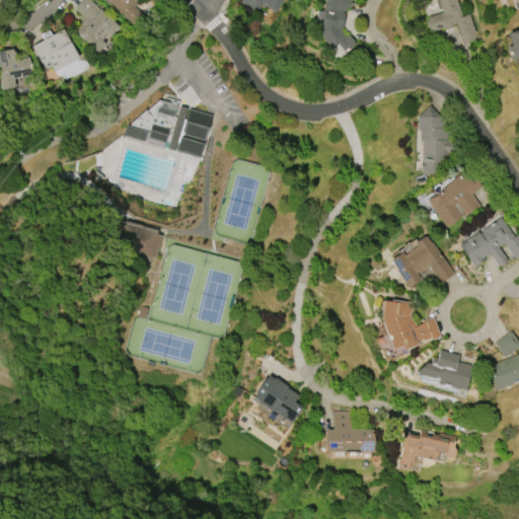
[(96,52),(77,34),(88,22),(74,9),(81,0),(89,0),(119,27),(96,52)]
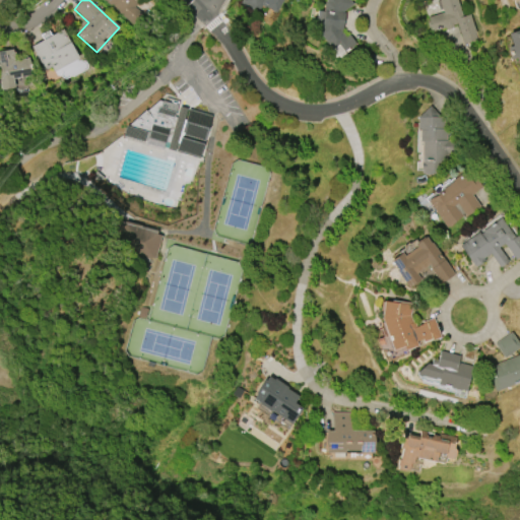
[(138,0),(133,7),(140,13),(132,22),(104,0),(138,0)]
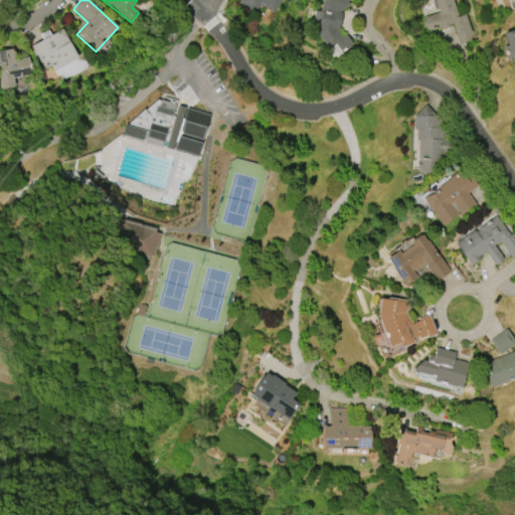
[(237,2),(238,0),(280,0),(273,12),(263,6),(265,2),(262,0),(254,12),(237,2)]
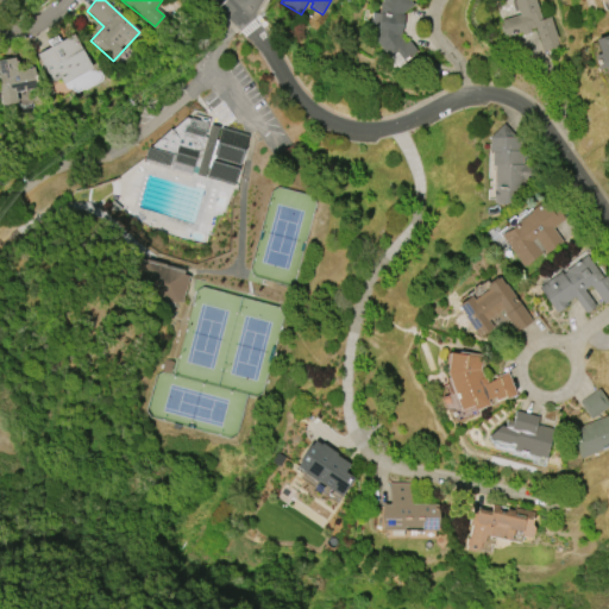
[(369,29),(371,12),(377,13),(380,2),(381,1),(380,0),(408,0),(413,5),(400,14),(402,16),(400,35),(405,41),(408,38),(416,51),(409,57),(407,55),(400,60),(401,63),(397,66),(396,63),(393,64),(374,39),(375,29),(369,29)]
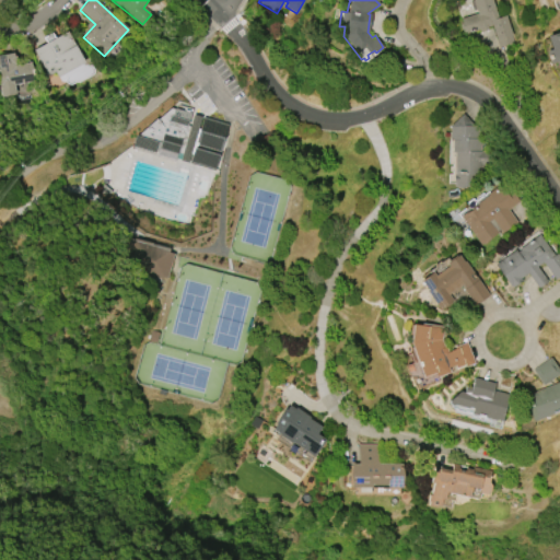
[(505,15),(514,43),(499,47),(492,26),(485,28),(486,32),(479,34),(478,31),(466,34),(462,19),(478,14),(473,0),(459,0),(455,1),(454,0),(491,0),(497,18),(505,15)]
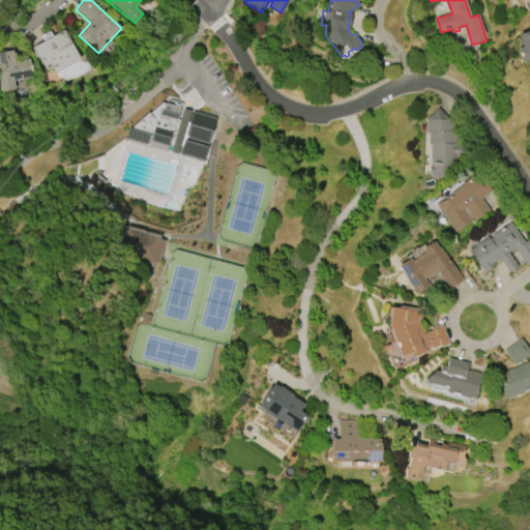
[(80,59),(54,72),(52,68),(46,71),(32,47),(43,40),(40,35),(50,31),(52,36),(63,30),(80,59)]
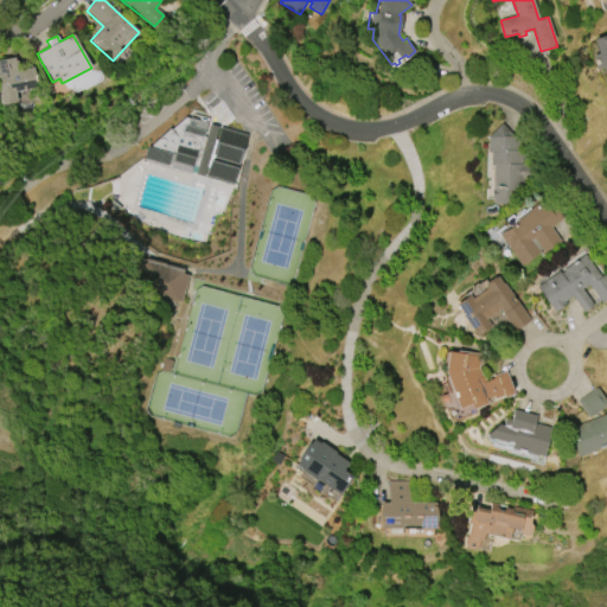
[(0,59),(14,57),(14,59),(18,61),(19,66),(17,70),(33,66),(38,87),(16,91),(17,101),(1,104),(0,97),(0,59)]
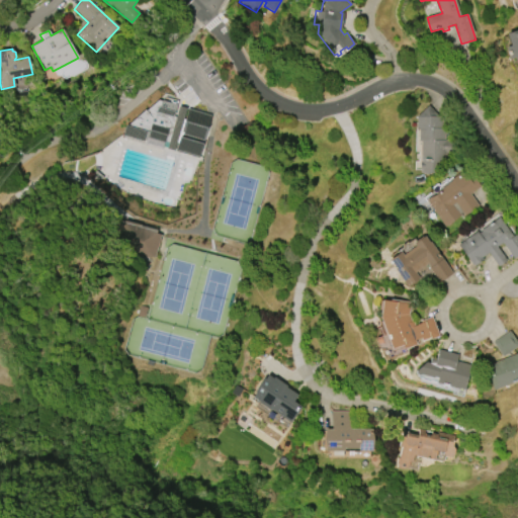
[(158,100),(211,115),(198,158),(167,148),(168,143),(162,141),(161,147),(121,135),(124,125),(158,100)]
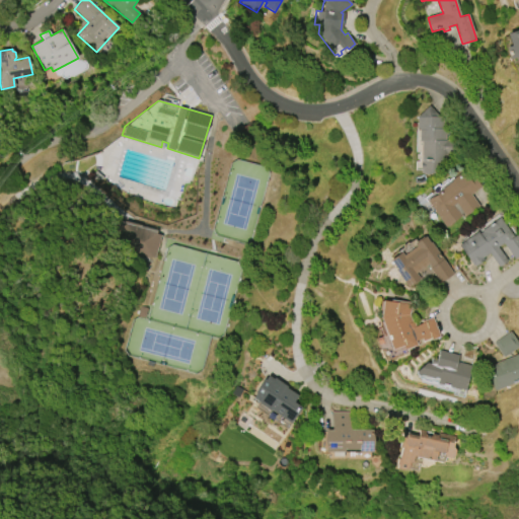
[(418,130),(417,117),(429,105),(439,117),(442,117),(443,129),(446,128),(446,140),(455,140),(455,153),(447,153),(448,165),(440,165),(440,172),(432,172),(432,174),(424,174),(424,172),(421,172),(421,168),(420,168),(420,161),(421,161),(421,141),(419,141),(419,130),(418,130)]
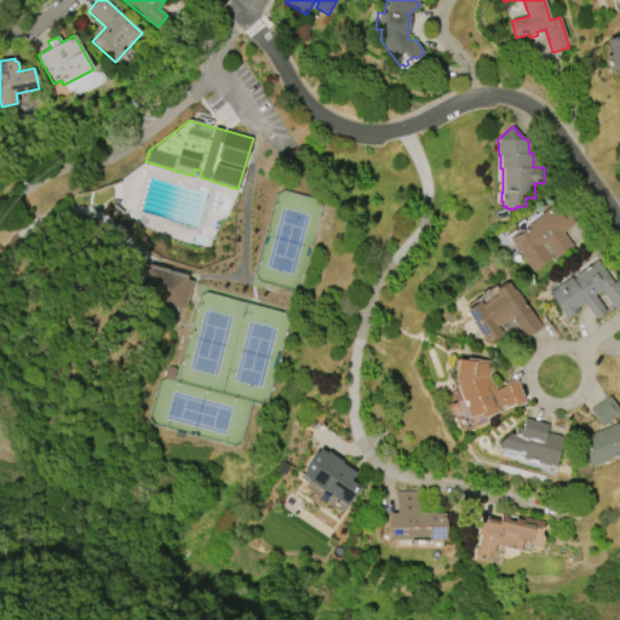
[(532,271),(509,239),(540,217),(539,216),(555,205),(561,213),(566,210),(575,223),(563,231),(573,246),(556,258),(554,256),(532,271)]
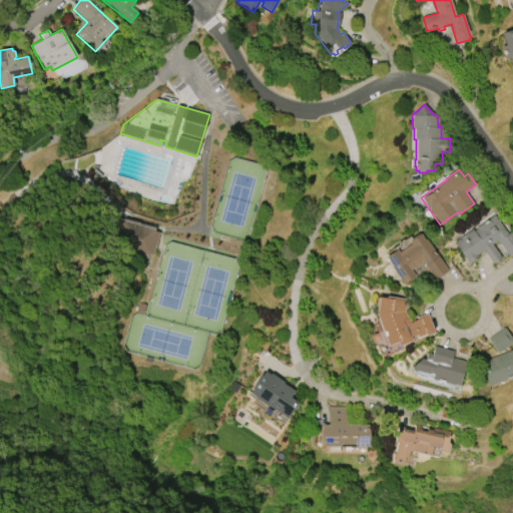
[(452,241),(493,214),(506,233),(511,230),(512,232),(512,251),(507,255),(497,240),(491,244),(500,259),(492,264),(483,249),(475,254),(477,257),(468,263),(468,262),(466,263),(452,241)]
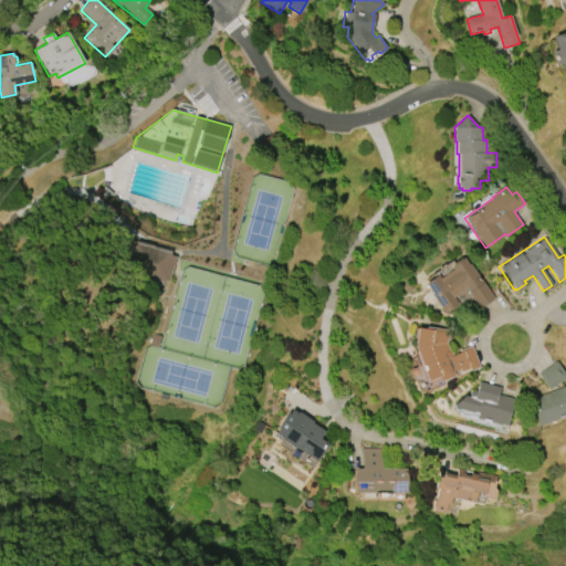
[(139,248),(136,281),(170,284),(174,252),(139,248)]
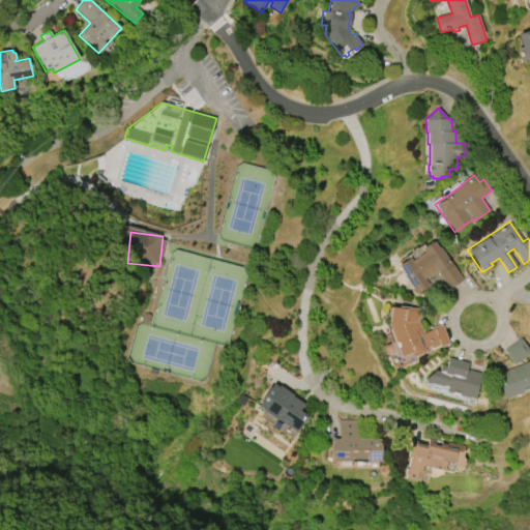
[(416,292),(398,265),(409,257),(411,261),(424,252),(422,248),(434,240),(439,247),(440,247),(463,280),(449,289),(436,269),(423,277),(428,285),(416,292)]
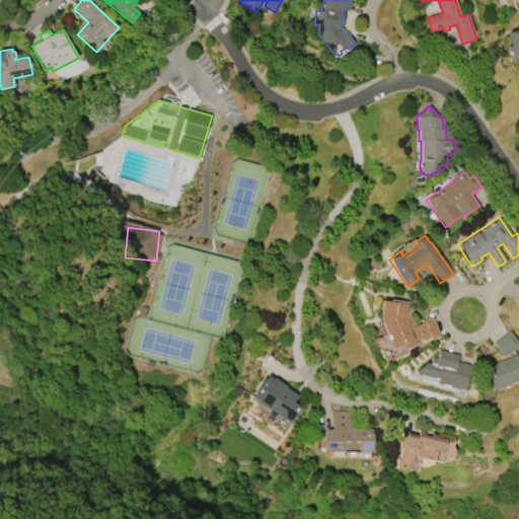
[(432,317),(439,337),(431,340),(430,338),(422,341),(421,338),(416,340),(417,345),(404,349),(402,345),(391,349),(379,317),(382,300),(389,302),(390,299),(411,303),(409,314),(412,321),(413,321),(415,325),(421,323),(420,321),(432,317)]
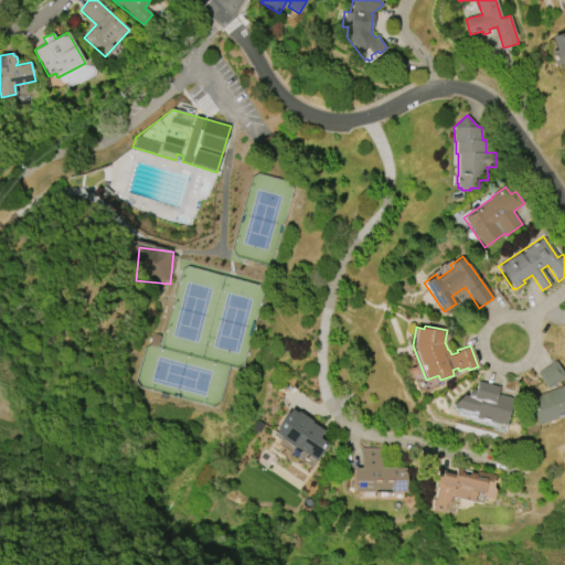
[(536,373),(555,361),(564,376),(547,388),(536,373)]
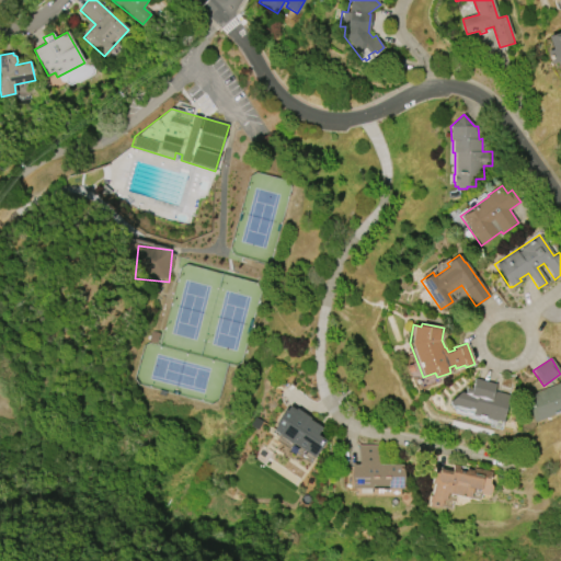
[(473,378),(494,384),(492,391),(507,396),(501,421),(495,419),(495,420),(472,414),(473,409),(468,407),(468,408),(454,403),(453,404),(448,403),(460,391),(465,393),(466,387),(471,388),(473,378)]
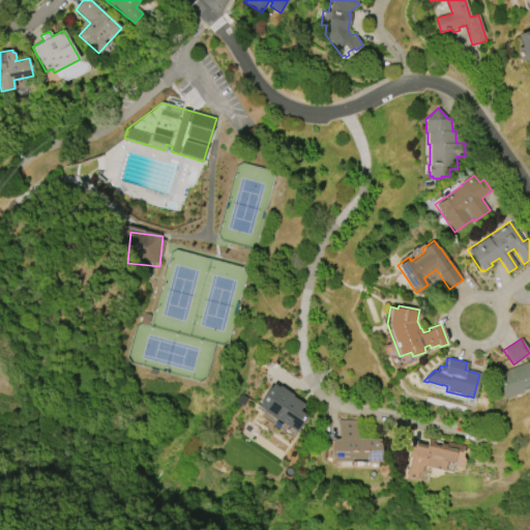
[(495,375),(529,360),(529,387),(529,388),(529,389),(504,399),(495,375)]
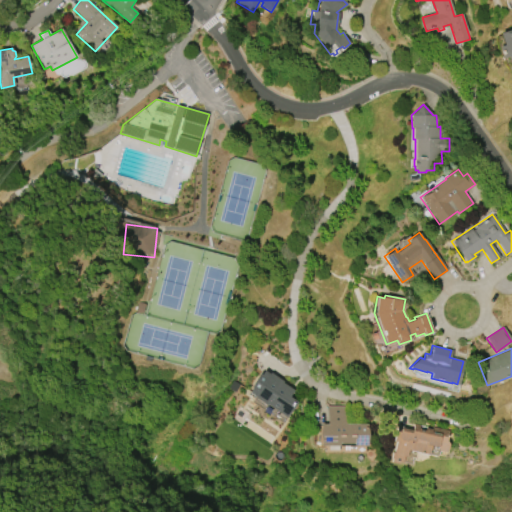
[(298,400),(286,417),(249,393),(253,388),(251,387),(260,373),(261,374),(264,370),(293,390),(290,395),(298,400)]
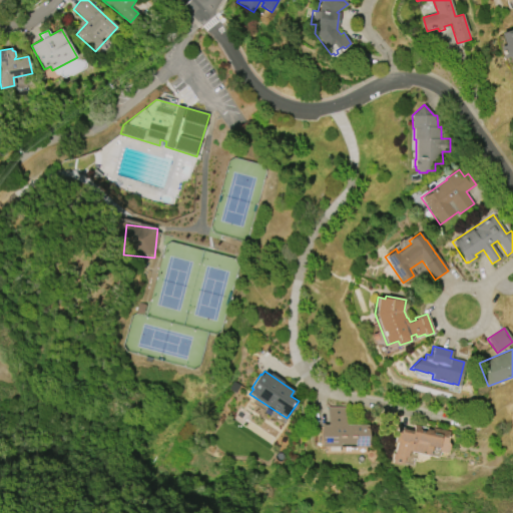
[(346,425),(368,425),(370,436),(368,446),(321,446),(321,425),(328,425),(328,407),(346,409),(346,425)]
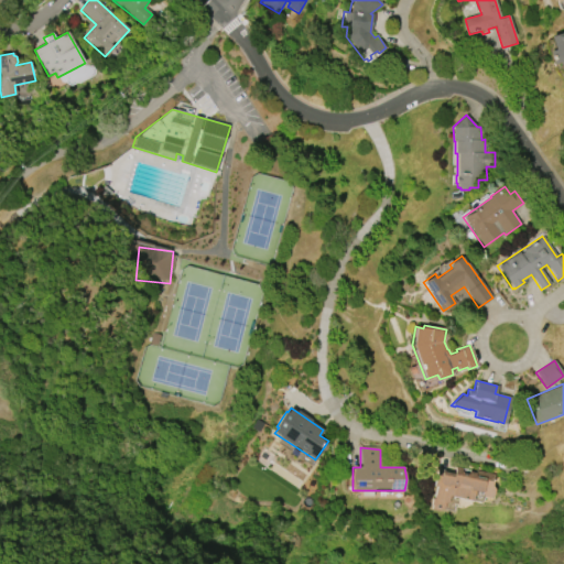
[(472,501),(449,496),(448,503),(444,502),(443,510),(441,510),(437,511),(430,510),(431,506),(430,506),(432,498),(433,499),(435,487),(433,487),(437,470),(453,474),(455,466),(462,468),(461,473),(467,474),(467,472),(475,473),(475,469),(495,474),(491,486),(494,489),(492,496),(489,498),(484,497),(481,494),(474,492),(472,501)]
